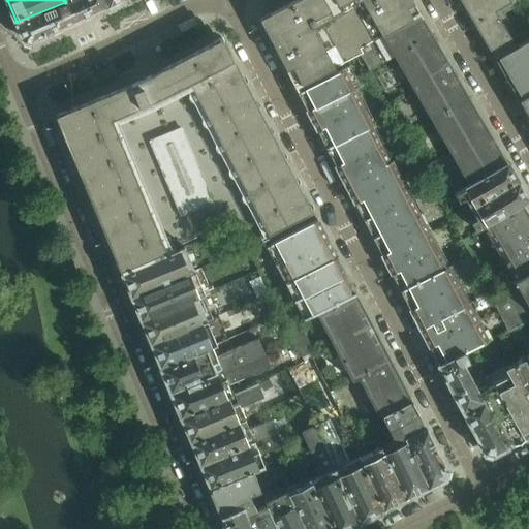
[(32,42),(89,16),(109,6),(104,0),(70,0),(65,2),(17,22),(24,39),(32,42)]
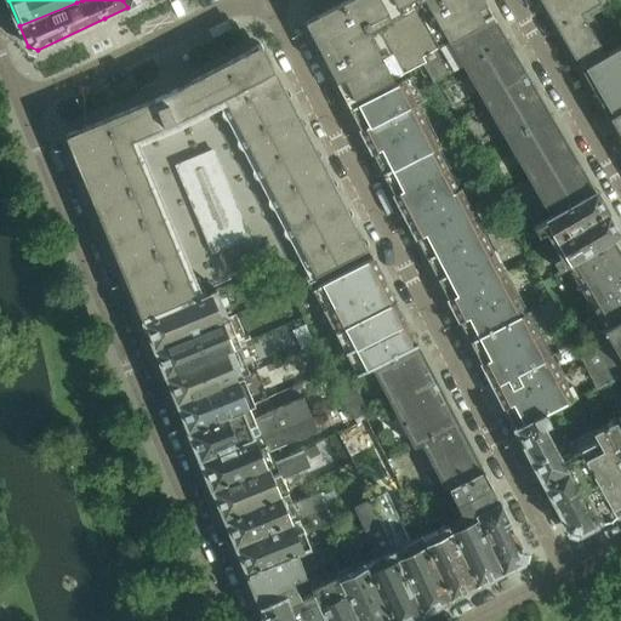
[(494,16),(484,0),(348,0),(306,23),(347,103),(422,63),(421,58),(494,16)]
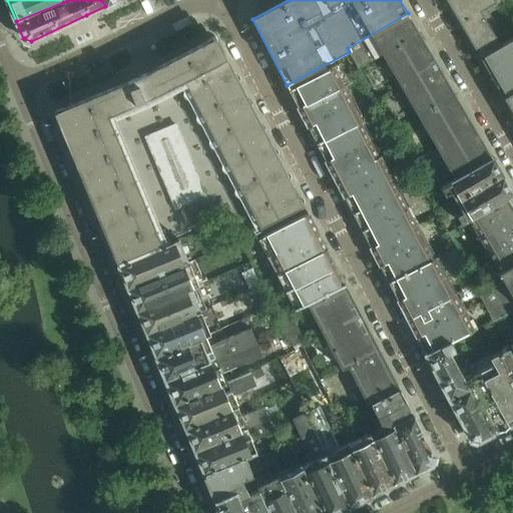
[(502,0),(446,0),(481,58),(502,46),(494,33),(499,30),(490,13),(505,4),(502,0)]
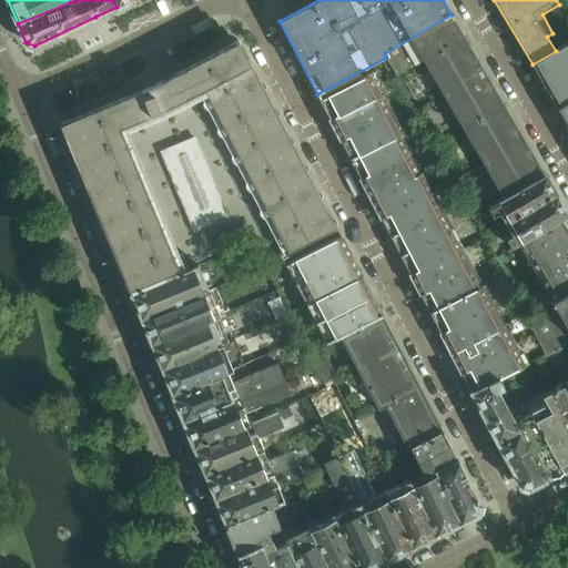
[(545,174),(454,18),(386,58),(397,77),(424,61),(504,199),(545,174)]
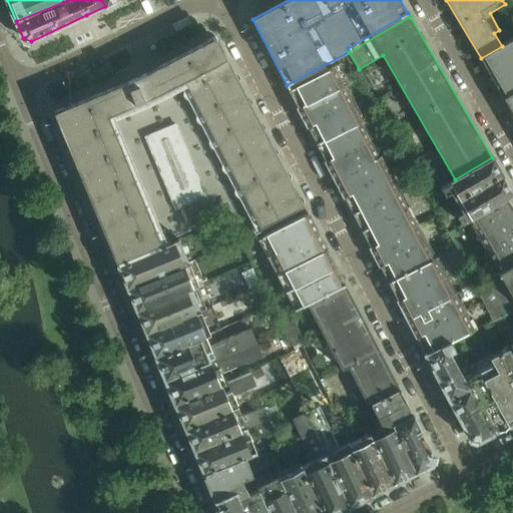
[(305,205),(265,130),(216,37),(137,78),(126,83),(130,92),(135,105),(147,100),(157,95),(160,101),(173,94),(170,88),(184,81),(262,228),(305,205)]
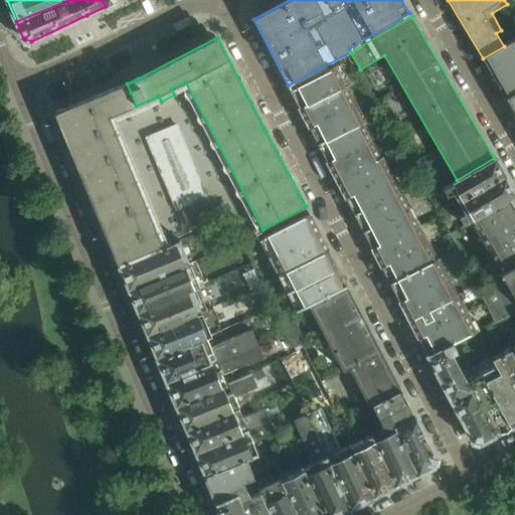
[(514,39),(504,46),(483,58),(489,70),(498,86),(505,97),(514,91),(514,39)]
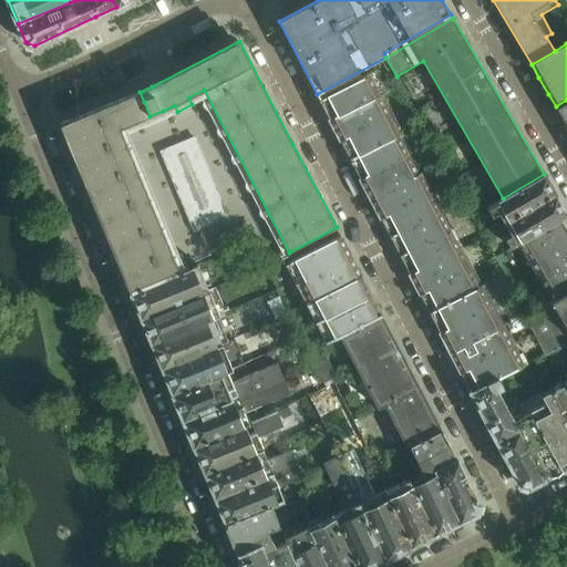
[(330,119),(379,93),(385,90),(375,71),(319,99),(330,119)]
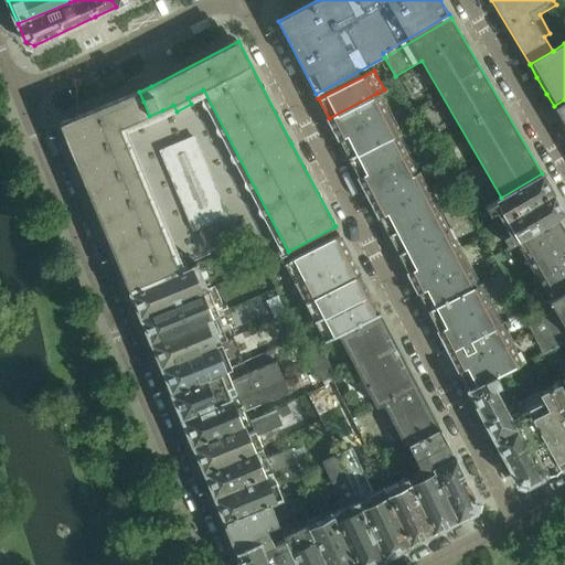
[(139,92),(132,94),(137,105),(144,102),(139,92)]
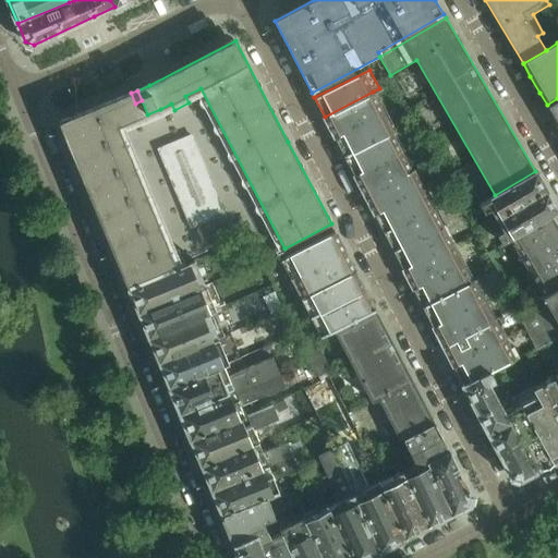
[(336,138),(384,113),(373,92),(325,117),(336,138)]
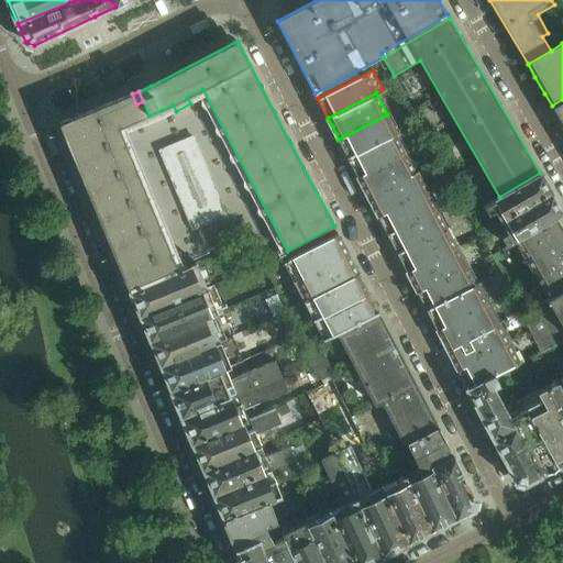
[(143,119),(136,105),(132,94),(61,124),(129,289),(178,269),(120,128),(143,119)]
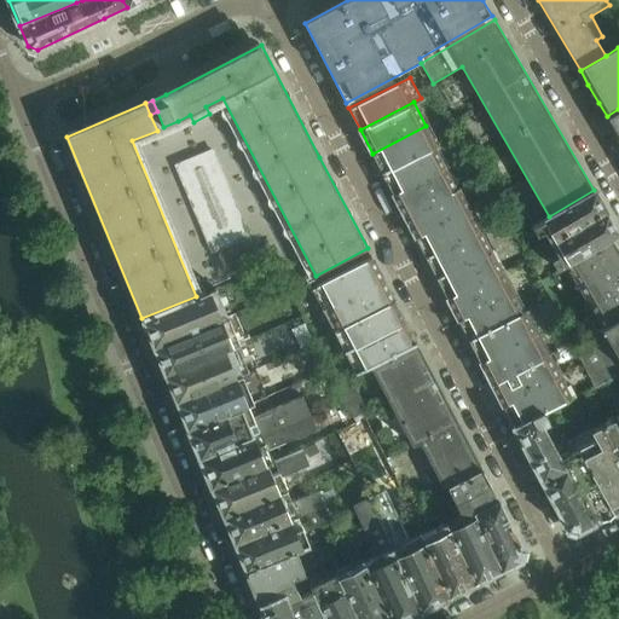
[(618,109),(607,116),(618,136),(615,138),(618,143),(618,109)]
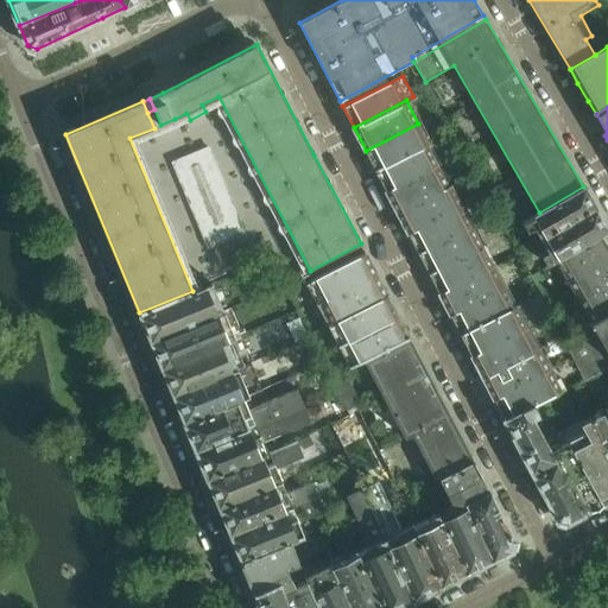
[(154,109),(147,113),(154,128),(160,125),(154,109)]
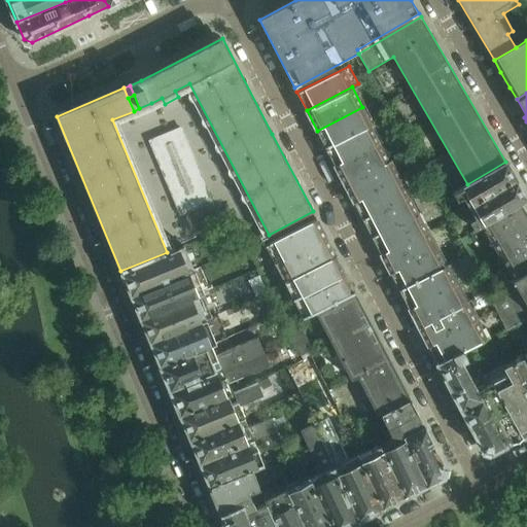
[(324,144),(367,123),(370,121),(362,107),(317,131),(324,144)]
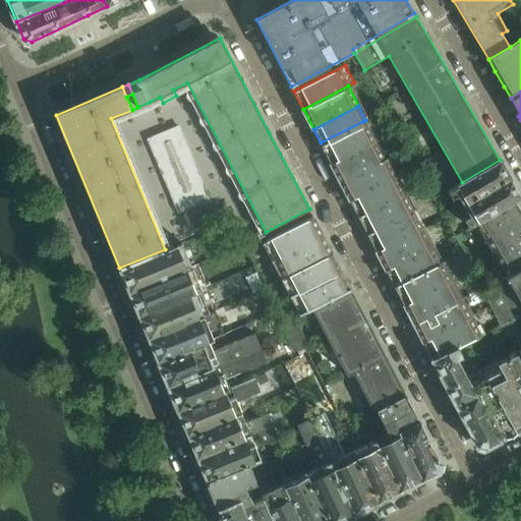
[(331,162),(373,141),(363,121),(321,142),(331,162)]
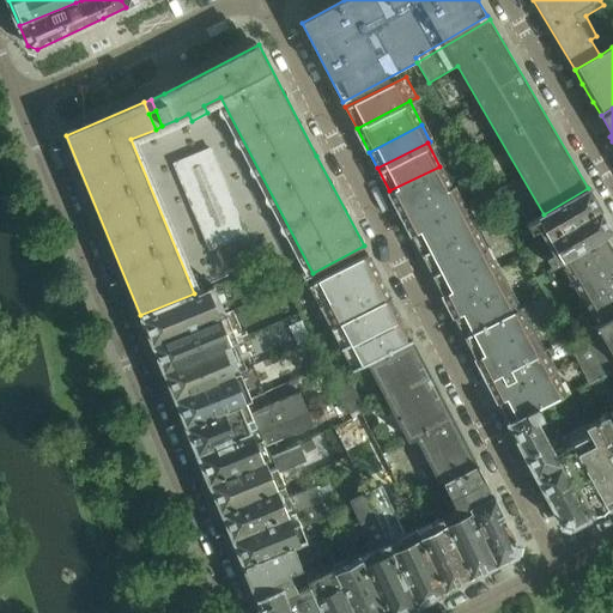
[(175,164),(211,250),(247,235),(211,150),(175,164)]
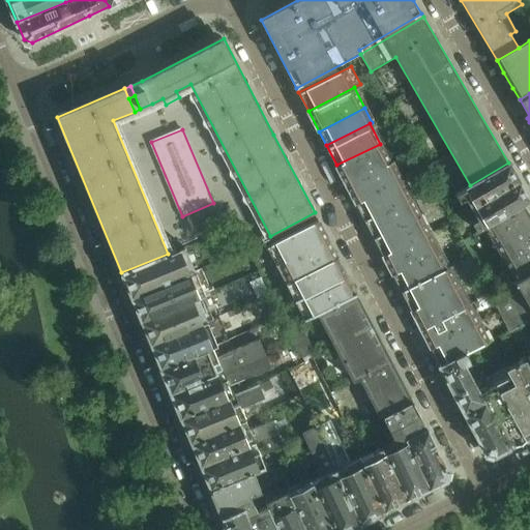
[(347,184),(389,163),(380,144),(336,165),(347,184)]
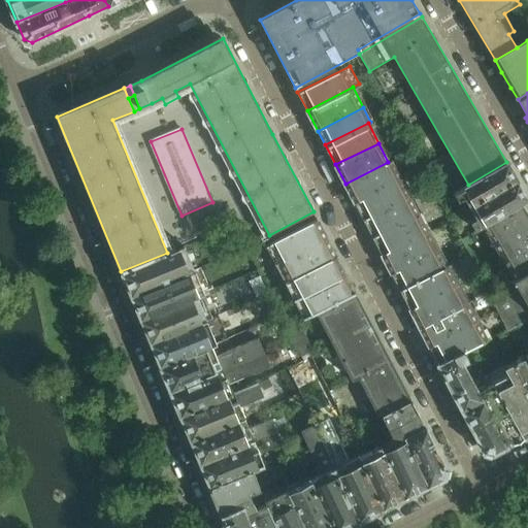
[(354,201),(400,177),(396,170),(391,160),(388,162),(345,184),(354,201)]
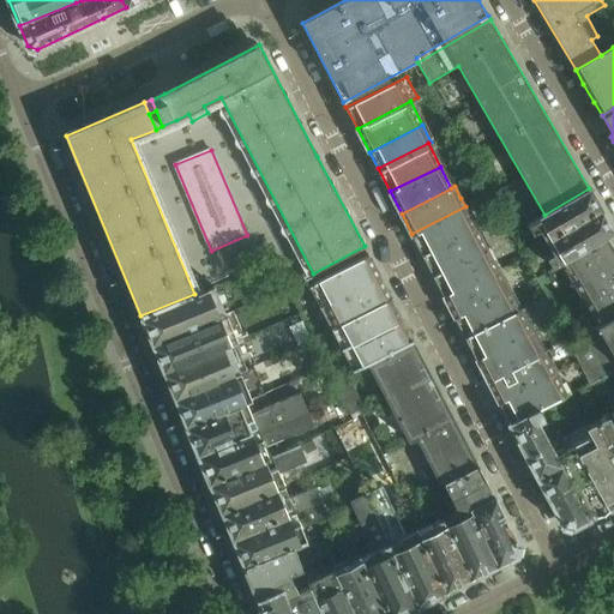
[(549,239),(601,210),(589,188),(545,215),(527,224),(533,235),(543,229),(549,239)]
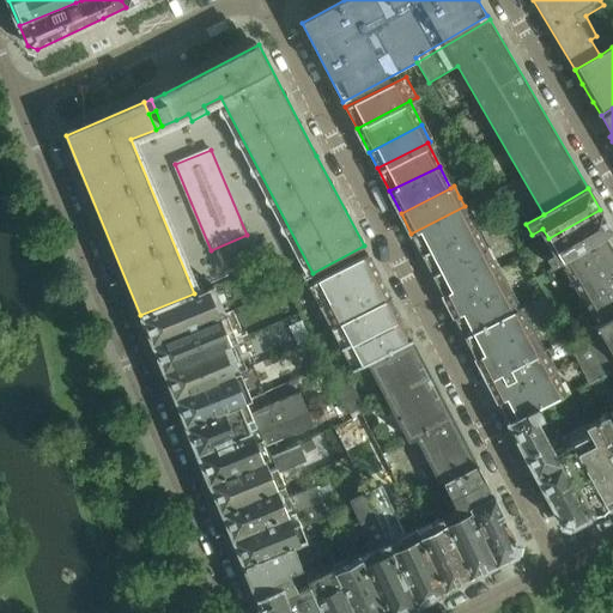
[(422,254),(474,228),(469,216),(465,206),(411,234),(422,254)]
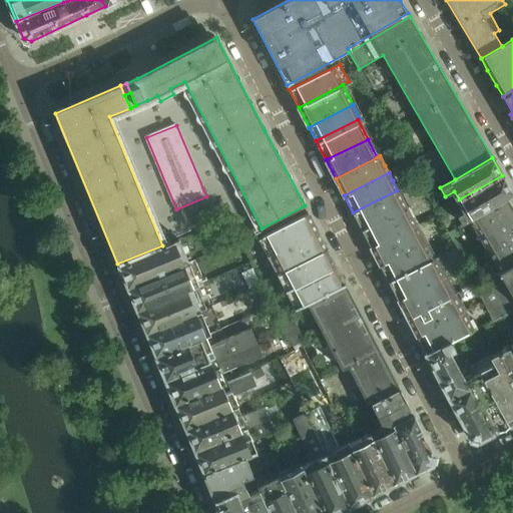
[(502,175),(459,199),(465,209),(456,215),(460,222),(512,193),(502,175)]
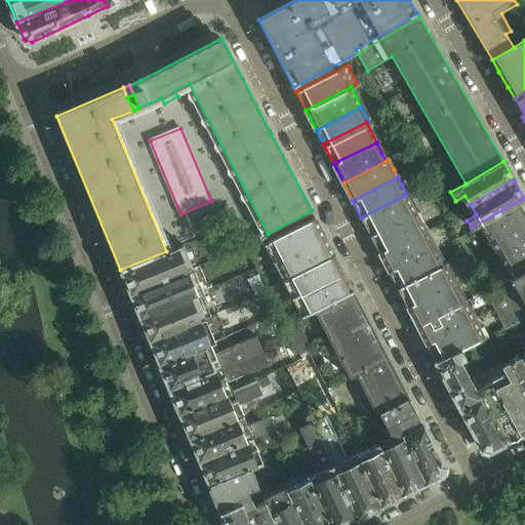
[(370,234),(414,211),(406,195),(361,217),(370,234)]
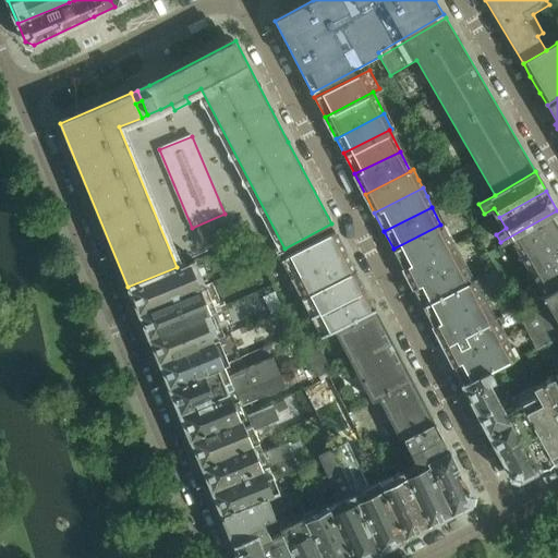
[(557,286),(557,210),(500,242),(502,244),(512,239),(516,246),(537,283),(543,294),(557,286)]
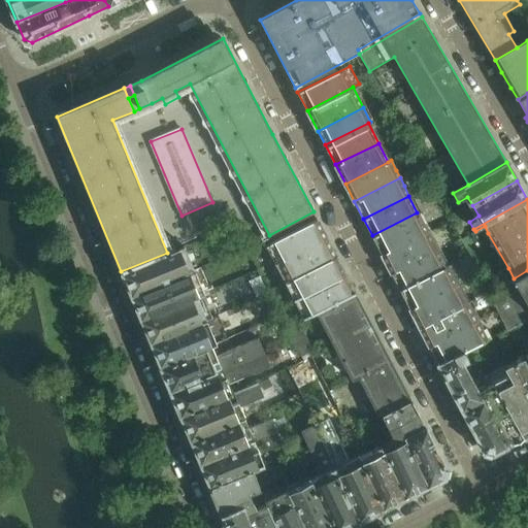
[(381,252),(426,229),(417,212),(372,235),(381,252)]
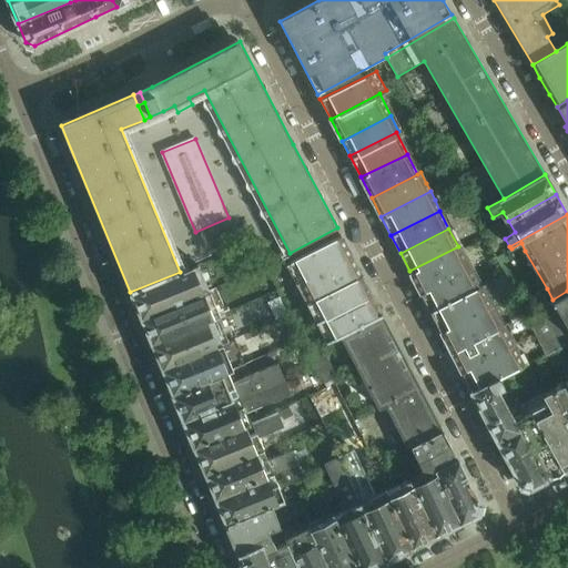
[(302,283),(352,256),(341,235),(291,261),(302,283)]
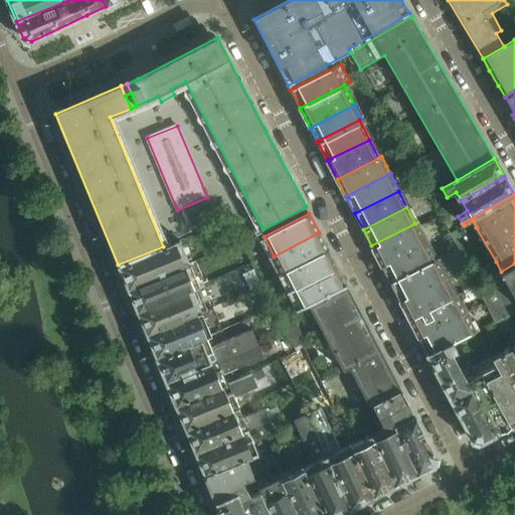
[(432,259),(427,248),(419,233),(415,223),(371,245),(389,280),(432,259)]
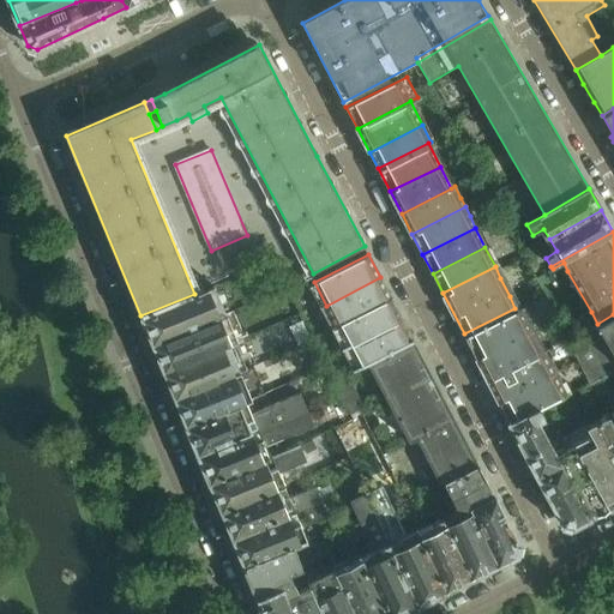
[(337,327),(392,299),(380,277),(326,306),(337,327)]
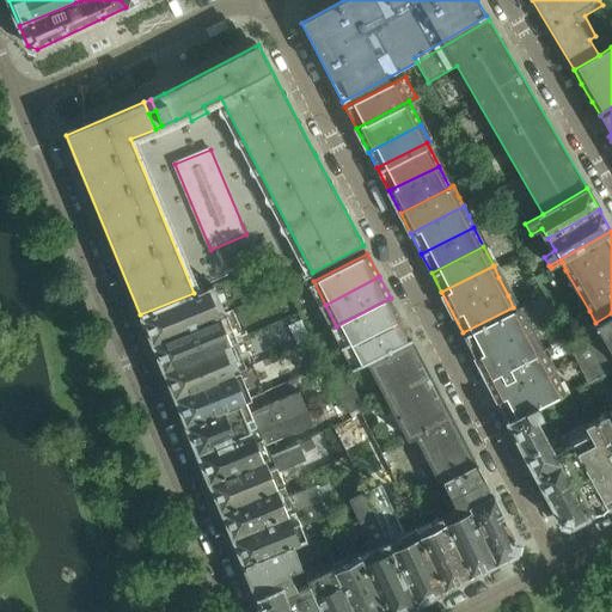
[(194,293),(140,314),(141,314),(152,341),(225,311),(213,285),(194,293)]
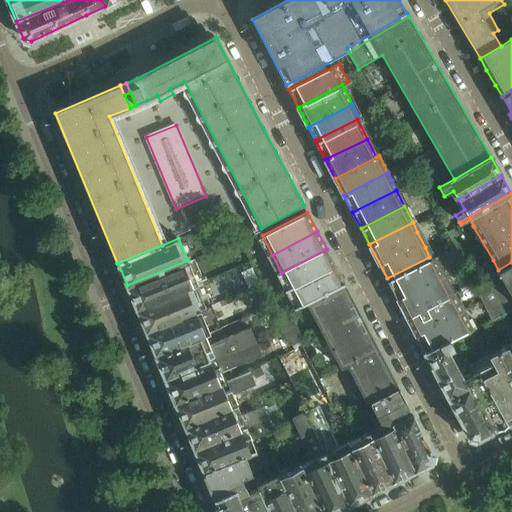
[(290,289),(335,265),(327,249),(281,273),(290,289)]
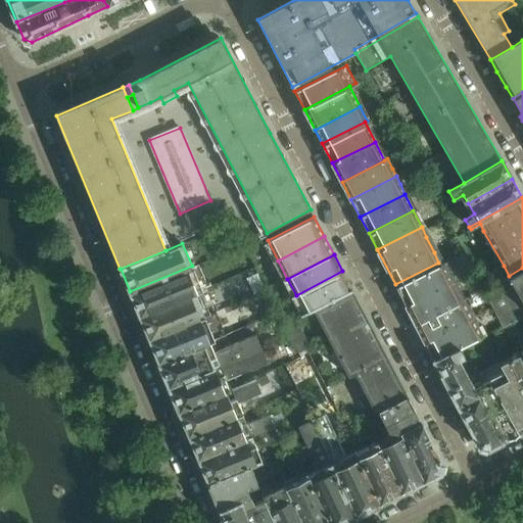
[(405,303),(450,280),(440,262),(438,263),(395,284),(405,303)]
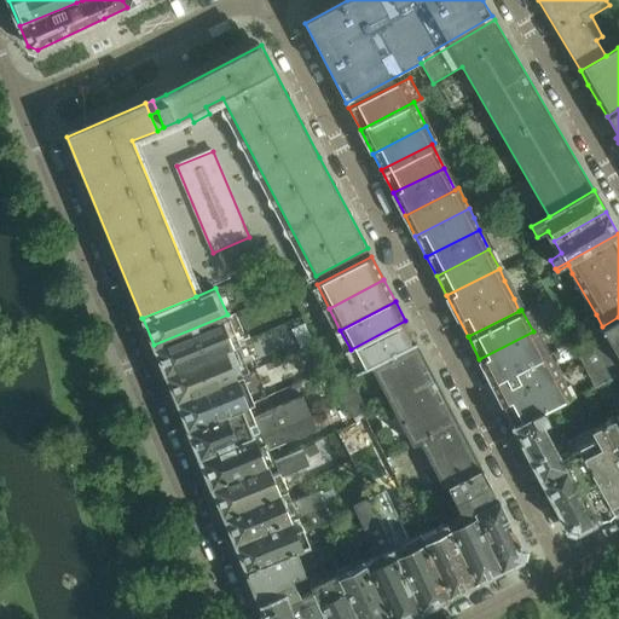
[(227,314),(154,345),(166,374),(223,351),(239,345),(227,314)]
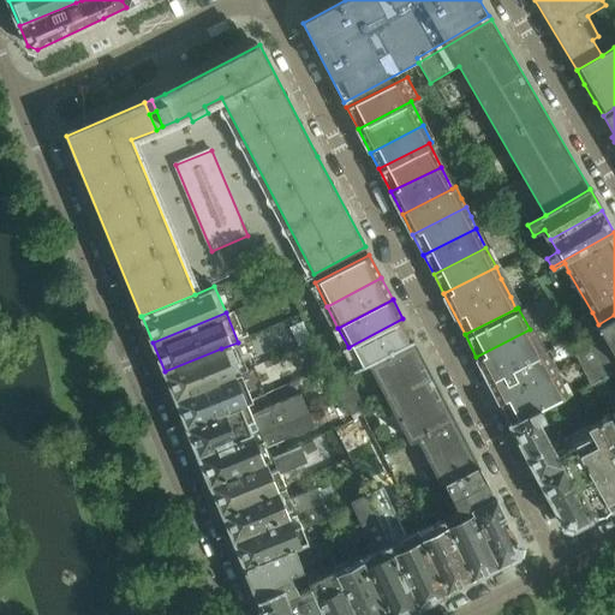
[(614,315),(598,324),(583,333),(585,339),(572,346),(591,386),(614,371),(614,315)]
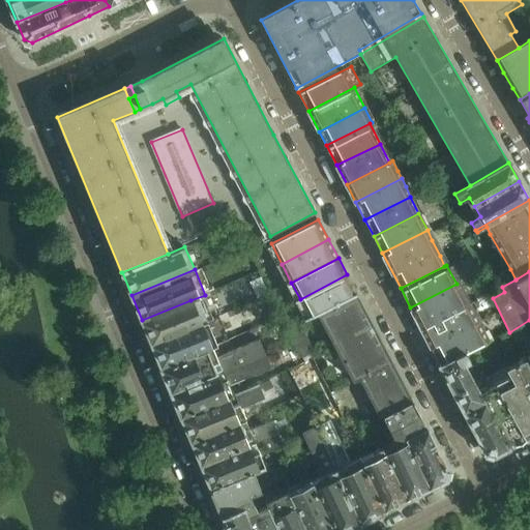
[(311,319),(318,315),(357,294),(347,274),(300,299),(311,319)]
